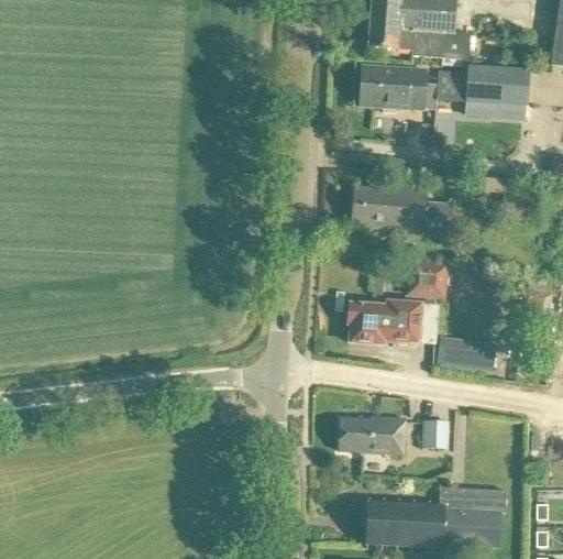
[(470,33),(454,32),(456,0),(371,0),(368,47),(411,50),(411,55),(468,58),(470,33)]
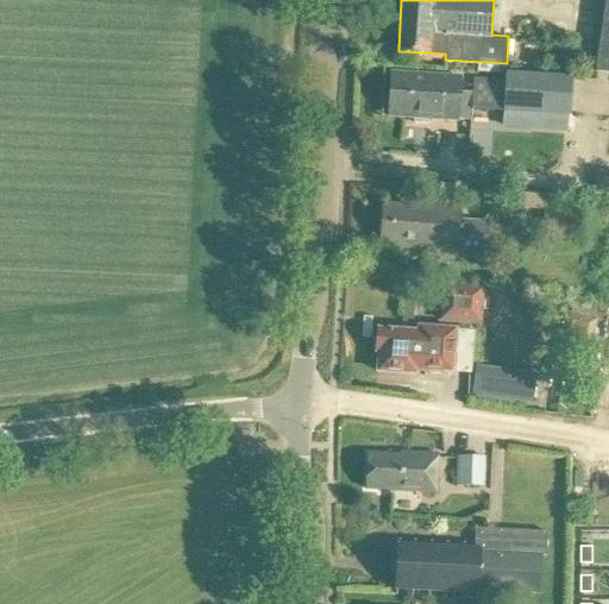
[(606,0),(596,71),(608,73),(608,0),(606,0)]
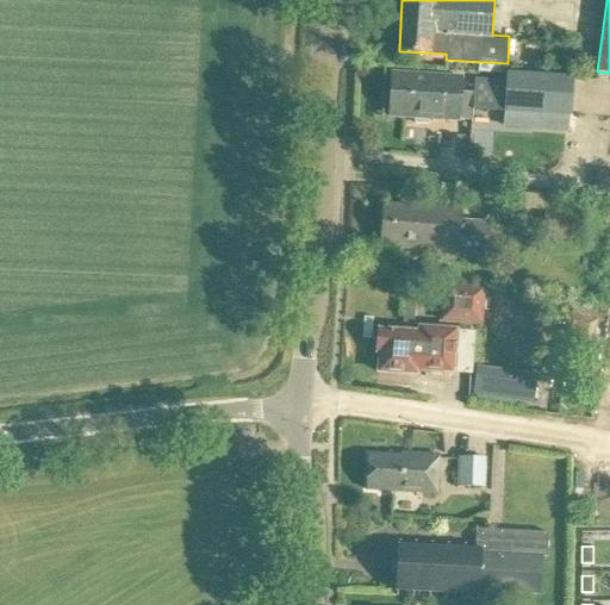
[(503,107),(503,111),(502,128),(568,130),(571,74),(505,70),(505,73),(473,72),(472,86),(461,85),(461,75),(392,70),(390,113),(403,114),(403,119),(415,119),(416,116),(459,118),(459,113),(472,114),(473,105),(503,107)]
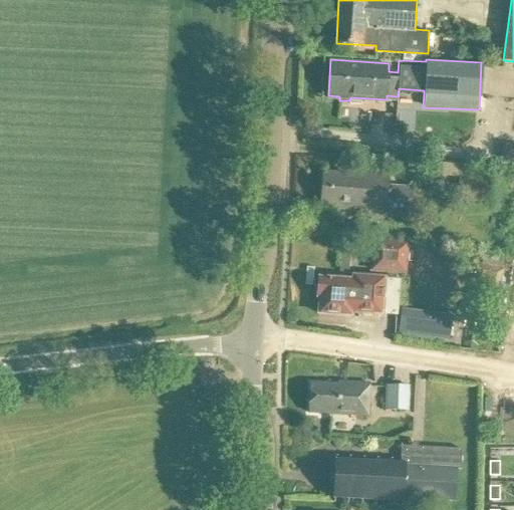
[(389,185),(390,171),(362,169),(362,174),(322,171),(320,205),(337,206),(337,209),(350,210),(350,211),(366,212),(366,214),(410,217),(411,209),(430,210),(431,188),(412,187),(389,185)]
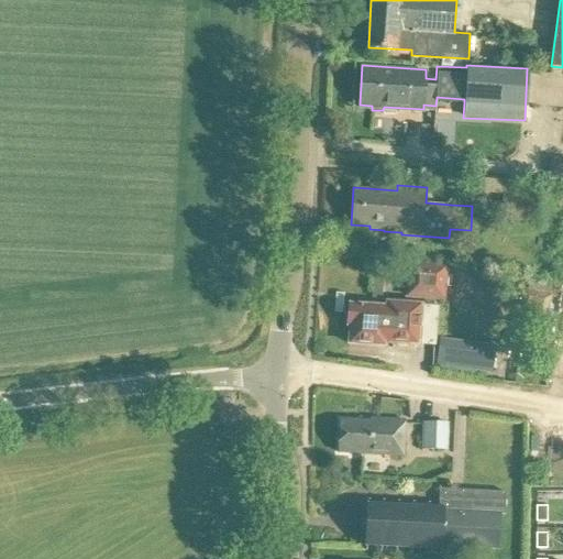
[(407,295),(442,297),(444,264),(408,262),(407,295)]
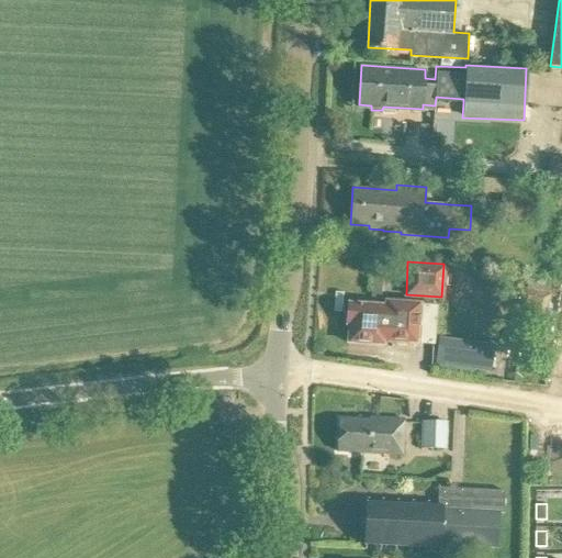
[(517,310),(544,316),(549,292),(521,287),(517,310)]
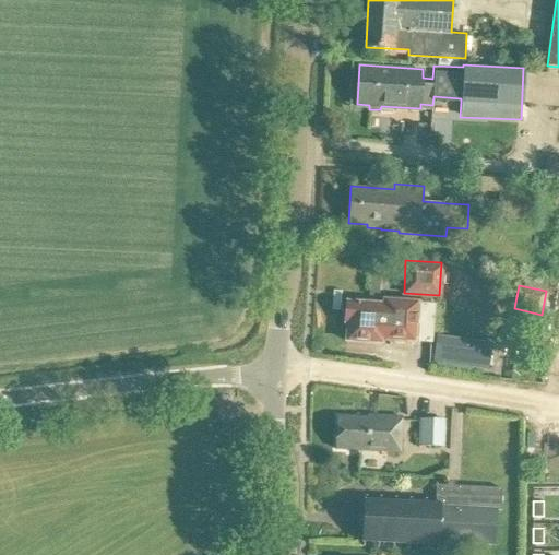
[(381,341),(382,328),(384,309),(384,304),(348,300),(348,303),(344,306),(343,315),(347,318),(346,320),(348,320),(347,339),(381,341)]
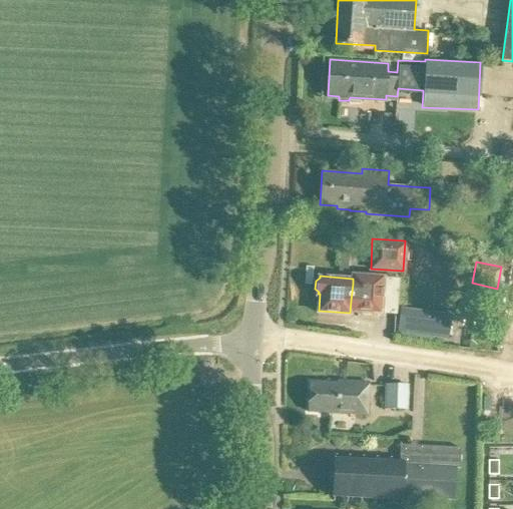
[(449,337),(452,314),(399,307),(396,330),(449,337)]
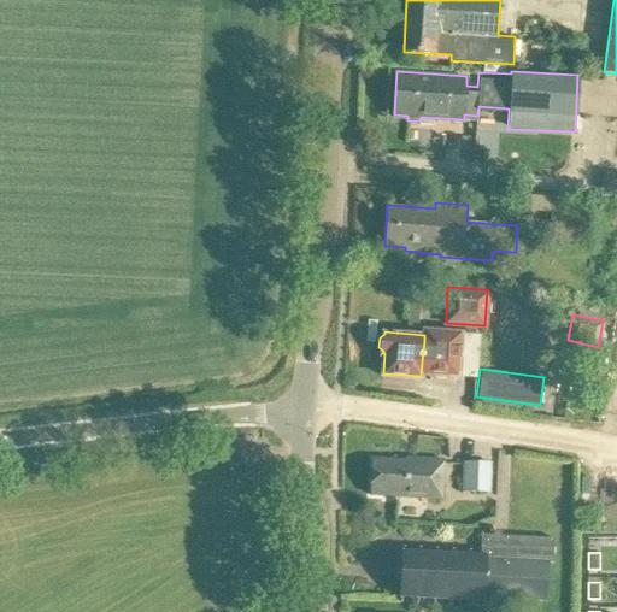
[(442,495),(444,457),(406,454),(406,458),(372,455),(371,492),(442,495)]
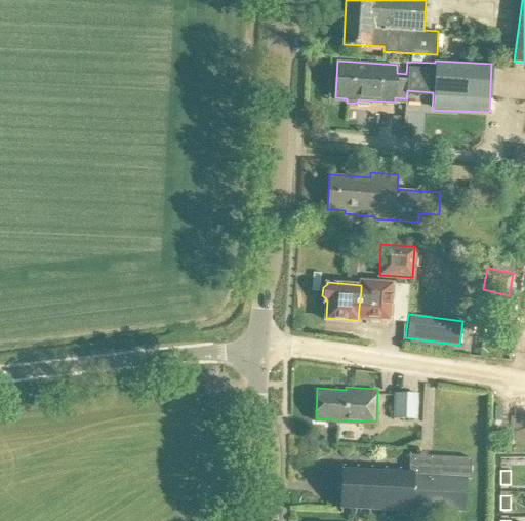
[(416,392),(395,391),(394,415),(415,416),(416,392)]
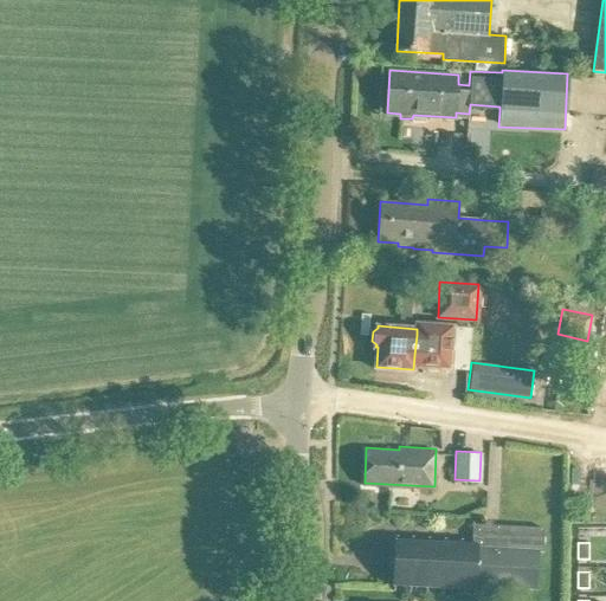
[(472,536),(472,542),(394,537),(393,582),(476,587),(476,583),(536,588),(539,549),(542,550),(543,527),(472,522),(472,536)]
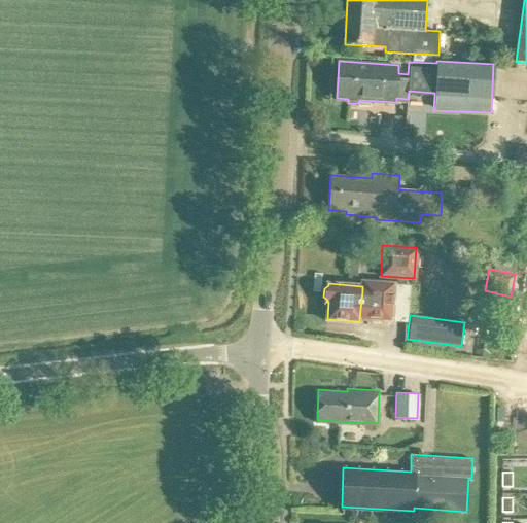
[(501,486),(512,486),(512,472),(501,472),(501,486)]
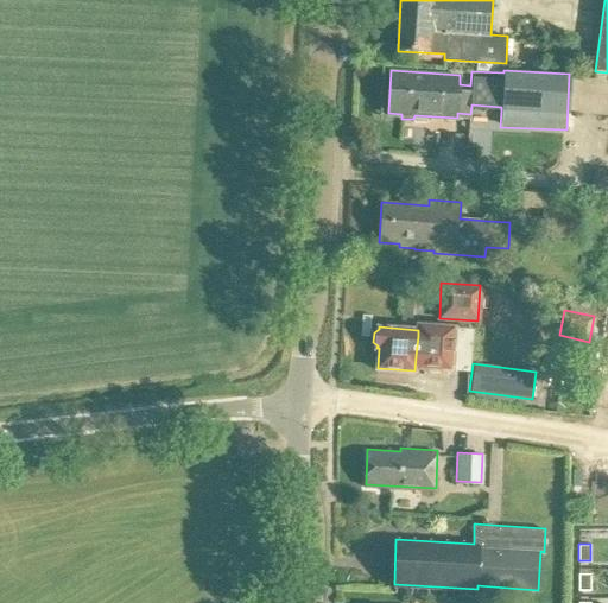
[(578,590),(590,590),(590,573),(578,572),(578,590)]
